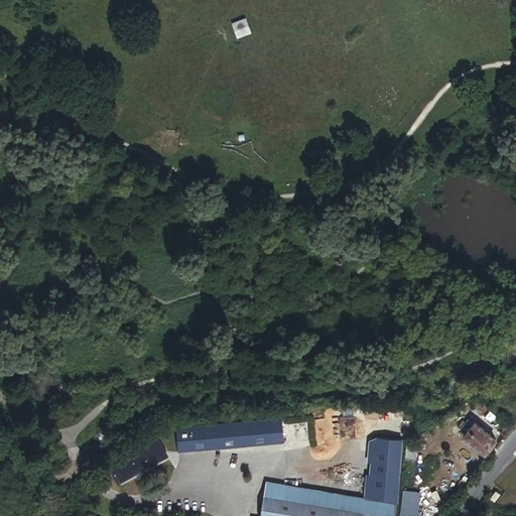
[(231,22),(237,36),(250,31),(245,17),(231,22)]
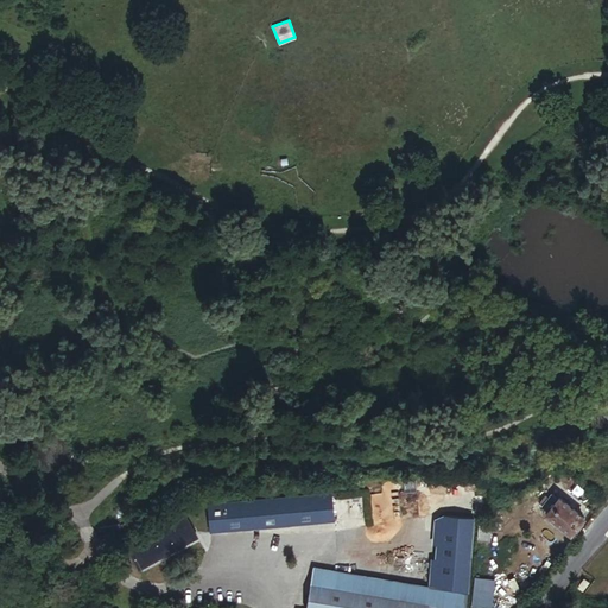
[(330,494),(208,506),(211,533),(334,521),(330,494)]
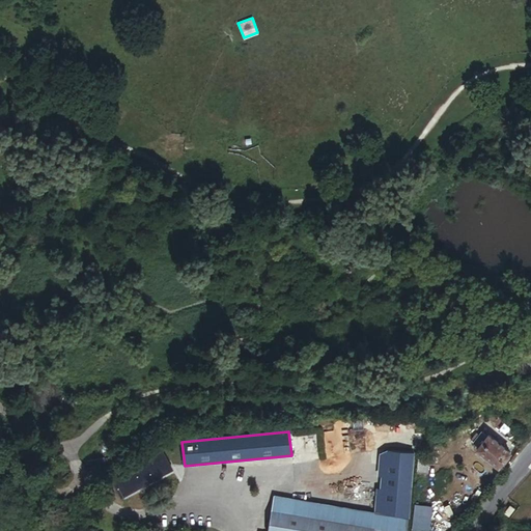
[(473,440),(483,448),(491,439),(480,431),(473,440)]
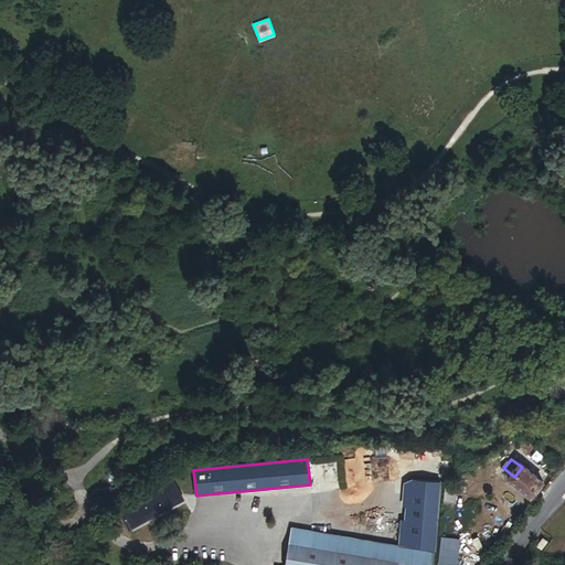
[(522,467),(514,477),(511,481),(535,500),(546,486),(522,467)]
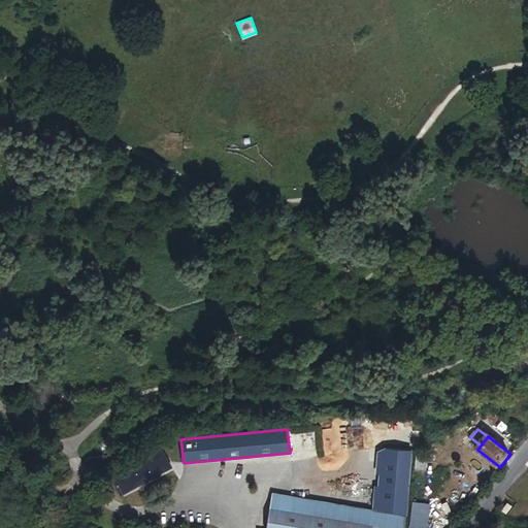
[(378,504),(404,508),(410,446),(384,444),(378,504)]
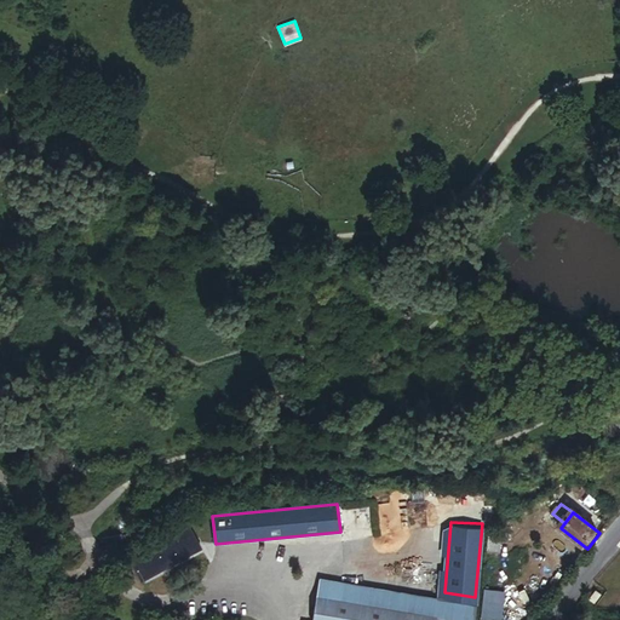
[(200,545),(189,527),(133,560),(143,577),(200,545)]
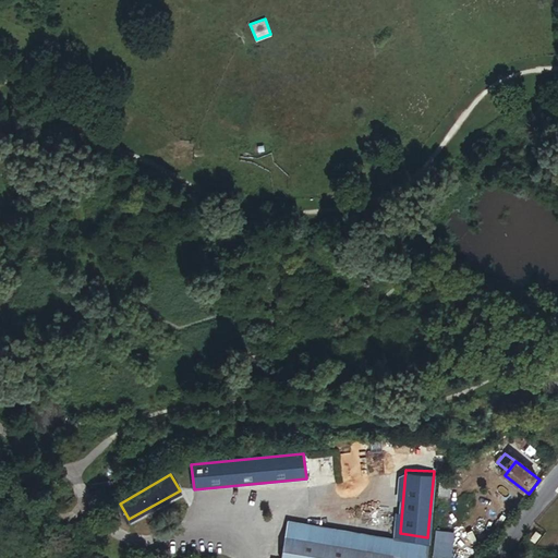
[(451,476),(441,475),(439,493),(450,494),(451,476)]
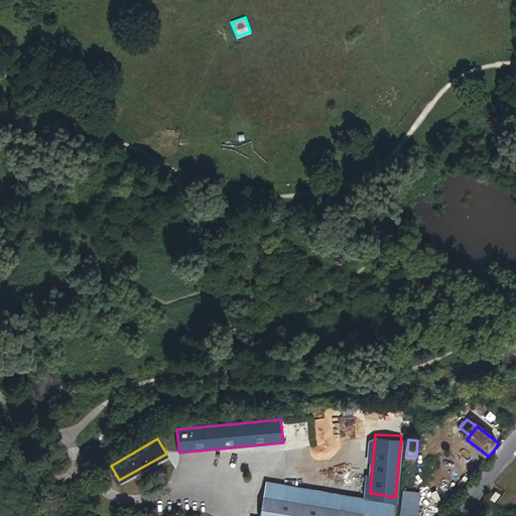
[(263,496),(364,511),(383,514),(393,515),(395,497),(370,493),(366,493),(366,495),(266,479),(263,496)]
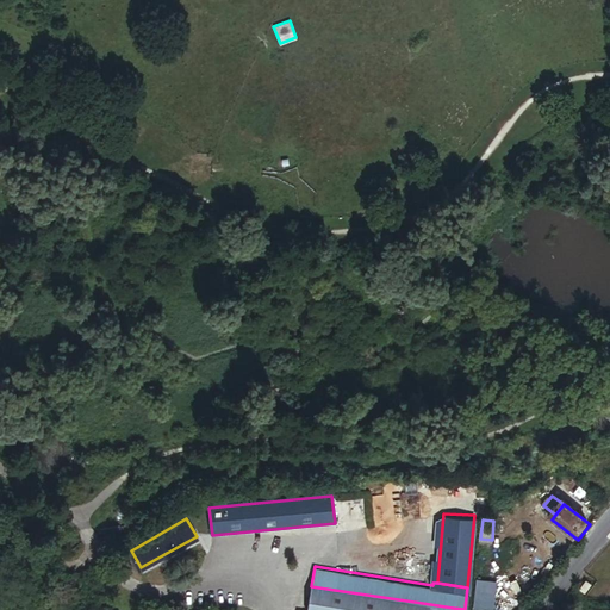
[(472,608),(493,609),(497,579),(474,577),(472,608)]
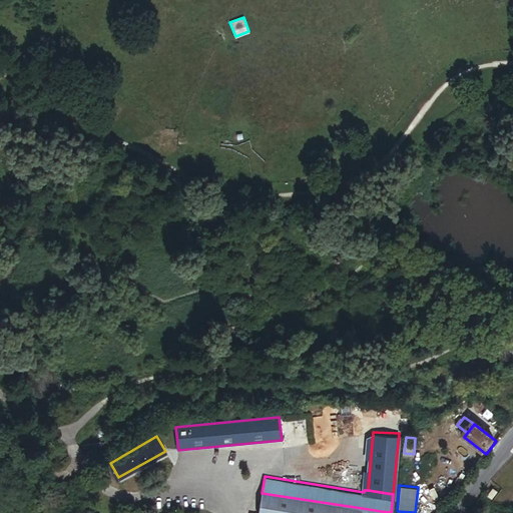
[(361,512),(362,508),(262,493),(259,512),(361,512)]
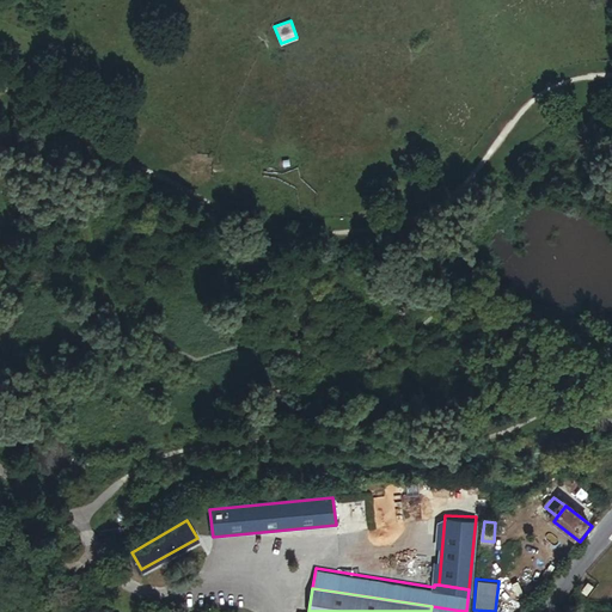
All buildings are outlined.
